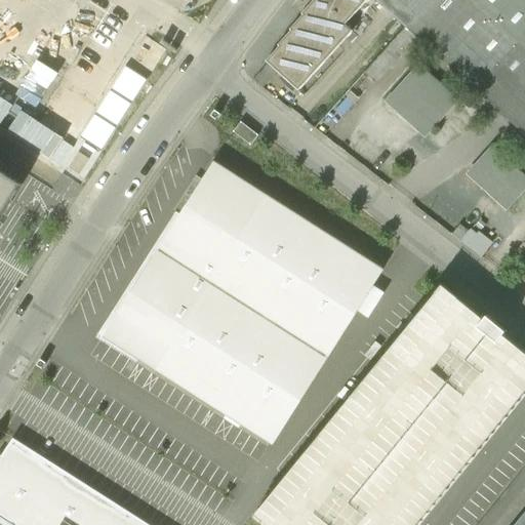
[(373,0),(320,0),(317,5),(318,6),(305,21),(306,22),(292,36),(293,37),(280,51),(282,53),(270,67),(300,95),(353,37),(346,31),(373,0)]
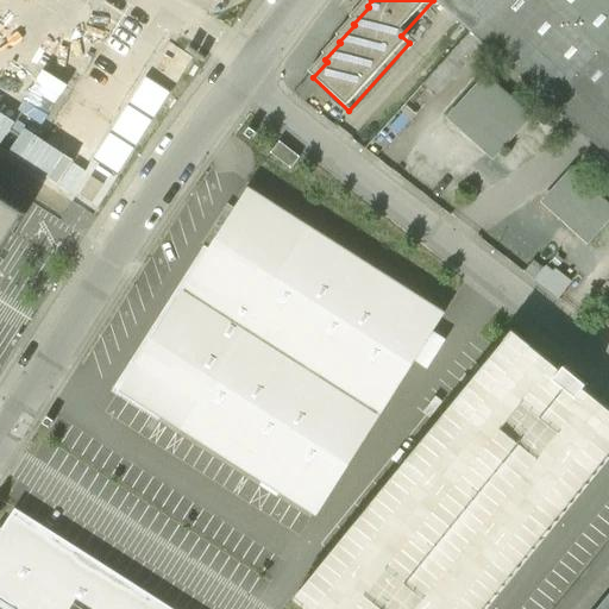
[(437,0),(475,35),(504,0),(437,0)]
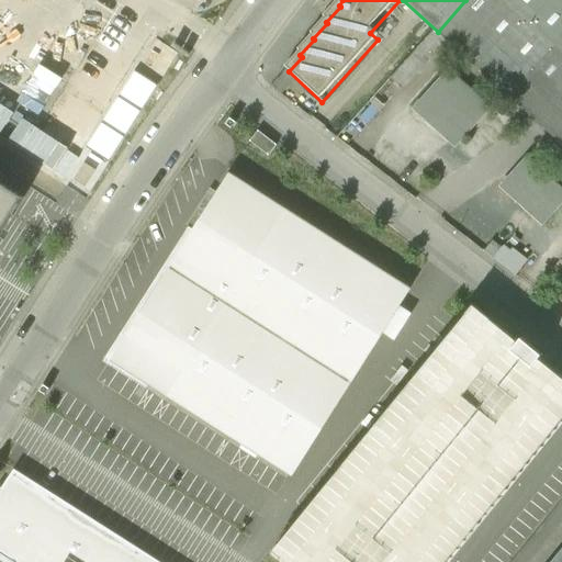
[(561,0),(465,0),(438,32),(451,43),(561,144),(561,0)]
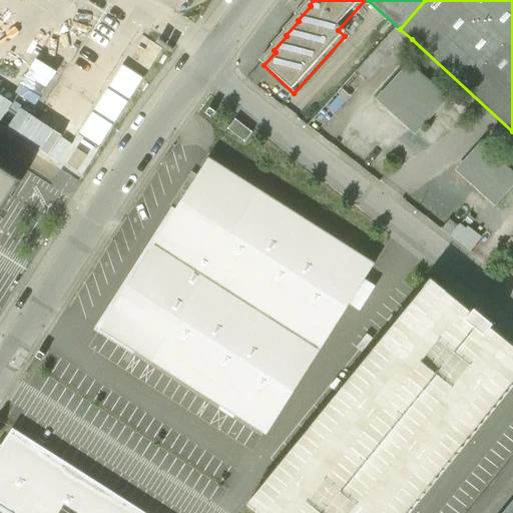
[(356,77),(368,88),(412,39),(400,29),(356,77)]
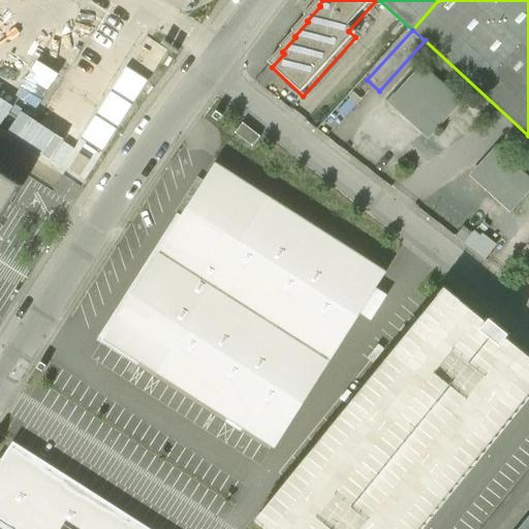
[(425,66),(390,104),(428,139),(463,101),(425,66)]
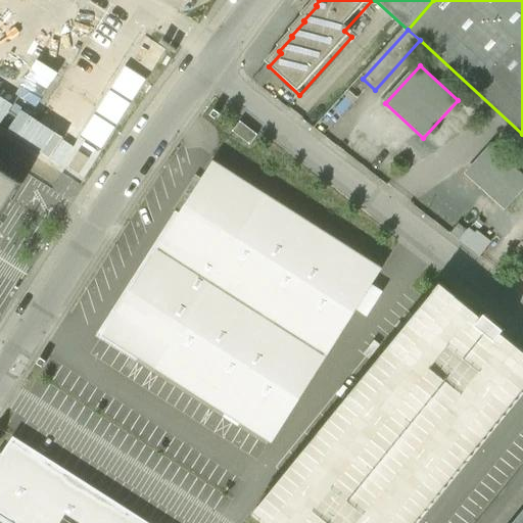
[(522,175),(491,146),(465,175),(505,211),(522,191),(522,175)]
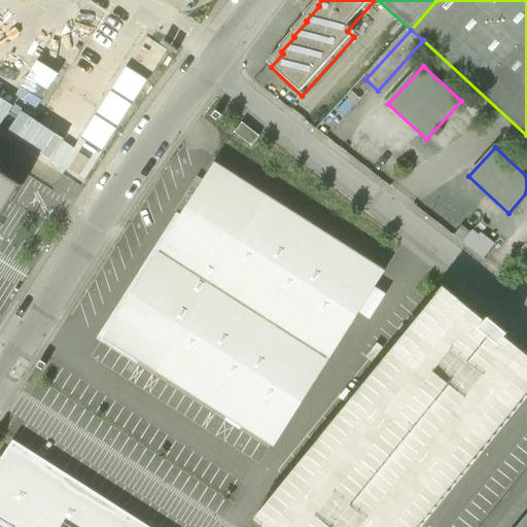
[(383,271),(214,164),(103,338),(272,445),(383,271)]
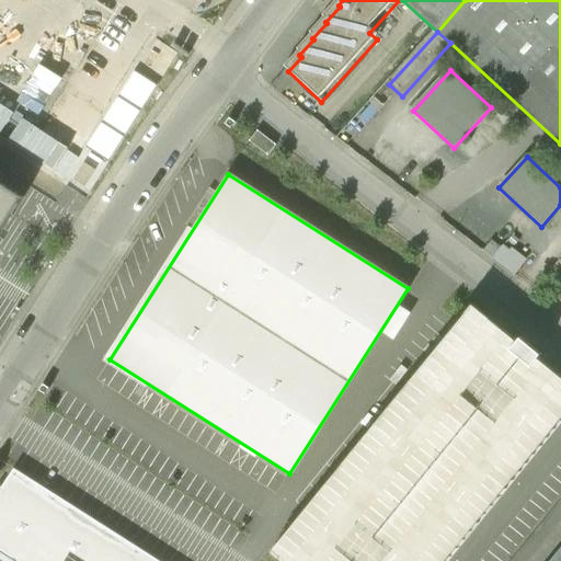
[(0,237),(24,198),(0,183),(0,237)]
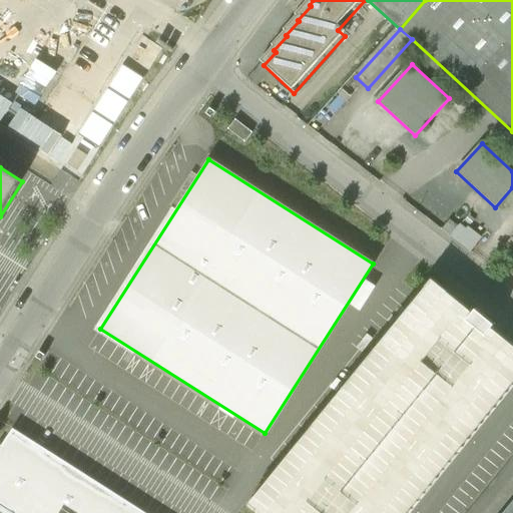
[(473,313),(432,280),(246,505),(257,512),(408,512),(512,386),(512,345),(492,328),(494,325),(475,310),(473,313)]
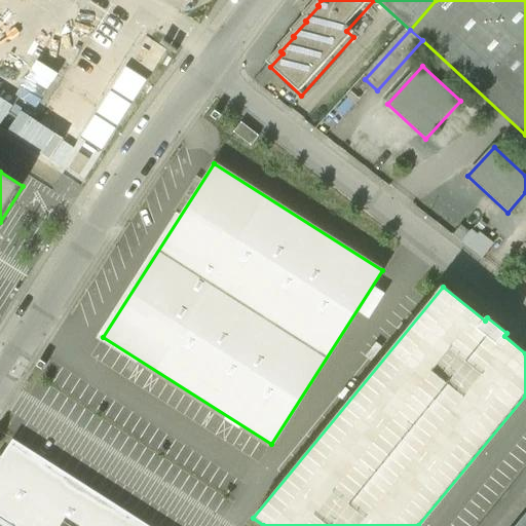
[(148,525),(12,440),(0,459),(0,519),(10,525),(148,525)]
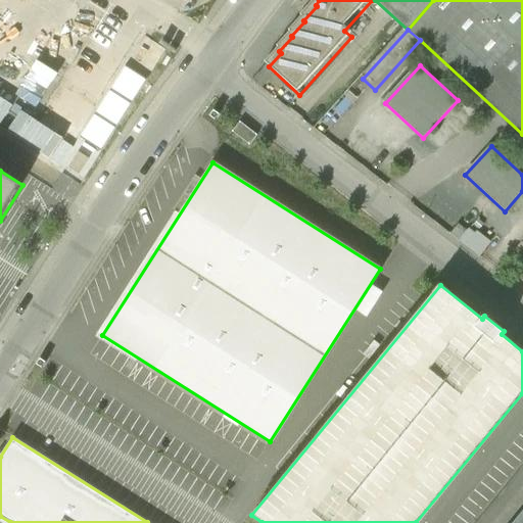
[(522,522),(522,511),(513,522),(522,522)]
